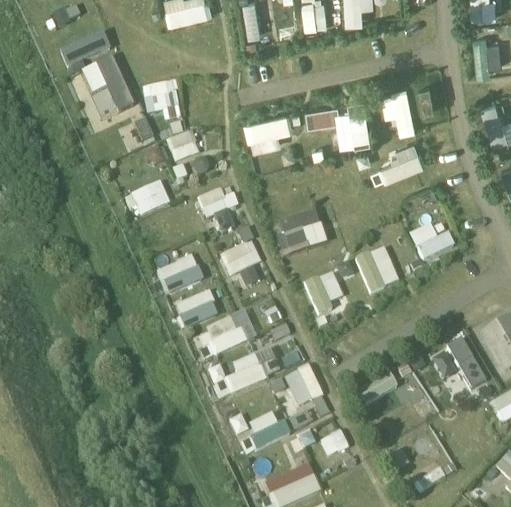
[(163,0),(168,20),(210,10),(207,0),(163,0)]
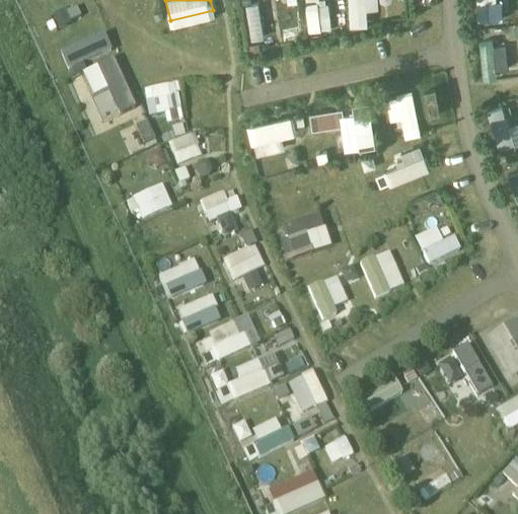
[(245,0),(251,34),(264,33),(257,0),(245,0)]
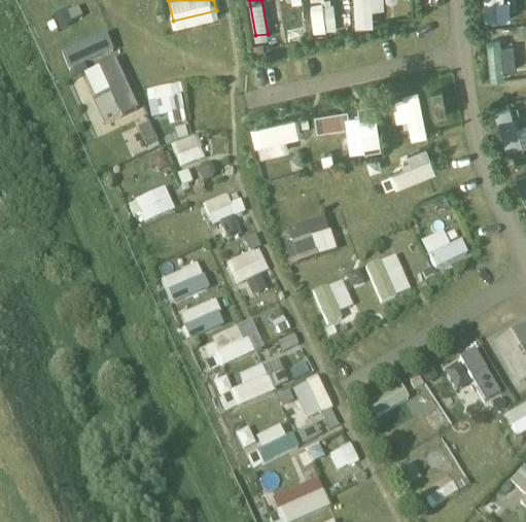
[(310,0),(313,27),(337,25),(334,0),(310,0)]
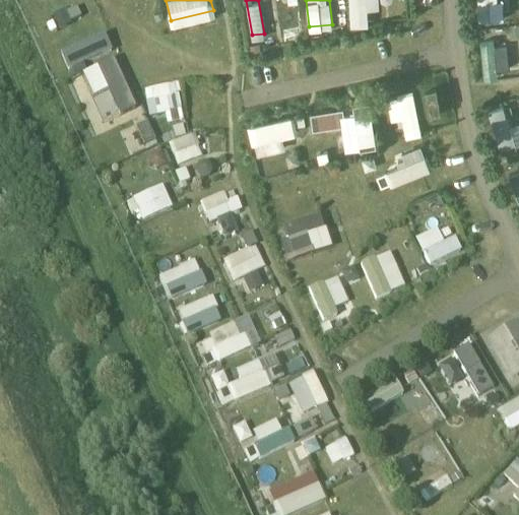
[(349,0),(351,20),(369,19),(367,0),(349,0)]
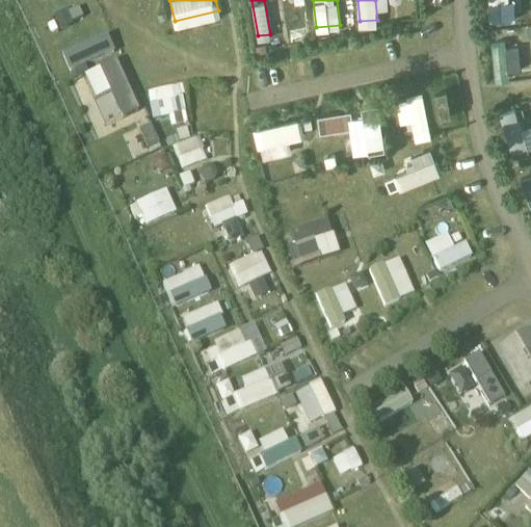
[(487,0),(488,15),(515,14),(514,0),(487,0)]
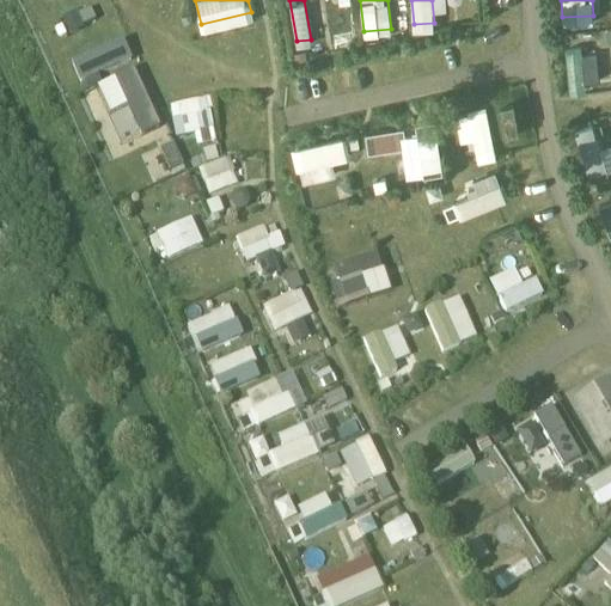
[(81,79),(132,54),(121,34),(71,59),(81,79)]
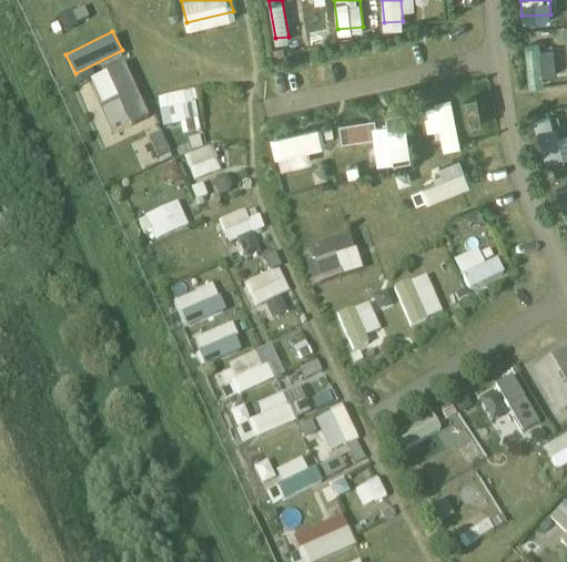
[(527,82),(542,81),(540,72),(538,47),(537,40),(523,42),(527,82)]
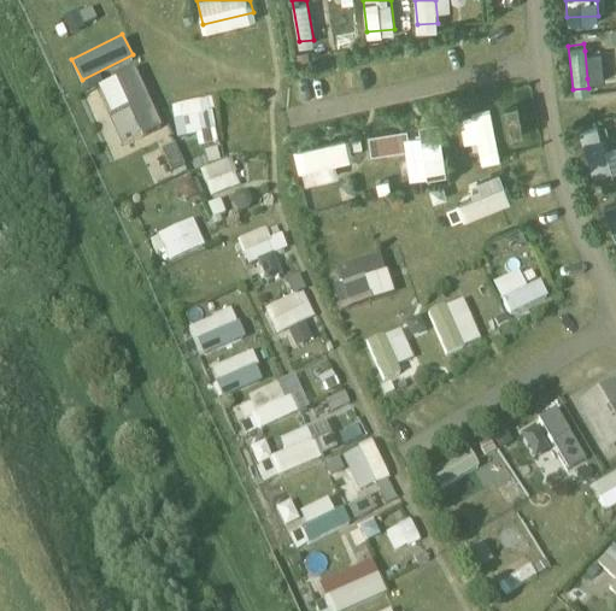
[(585,51),(587,78),(602,77),(598,50),(585,51)]
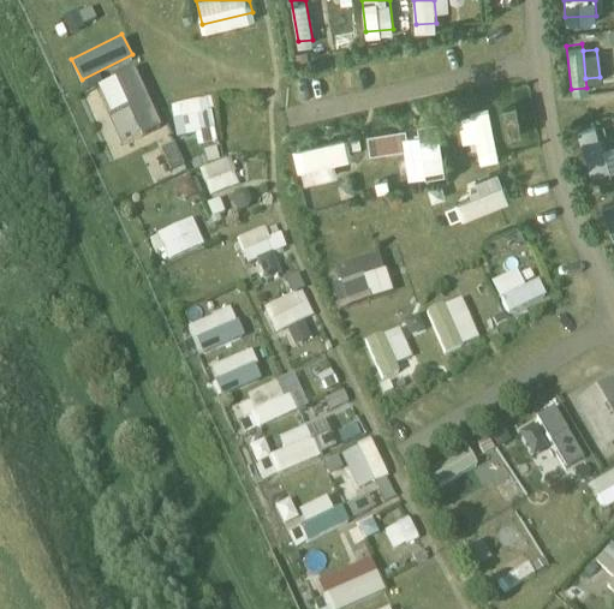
[(109,149),(159,133),(138,67),(89,82),(109,149)]
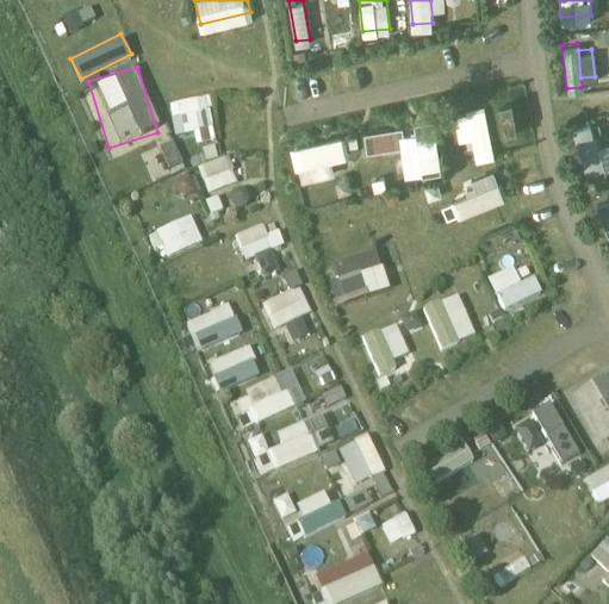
[(169,99),(173,132),(193,130),(194,141),(215,138),(210,94),(169,99)]
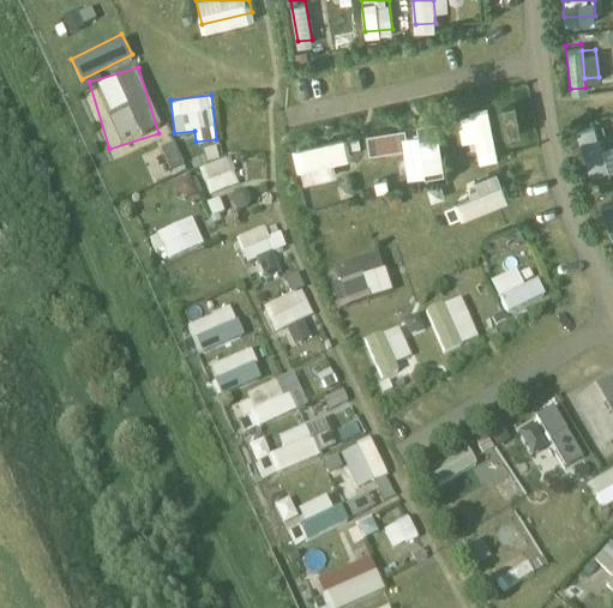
[(508,133),(520,131),(514,102),(500,104),(508,133)]
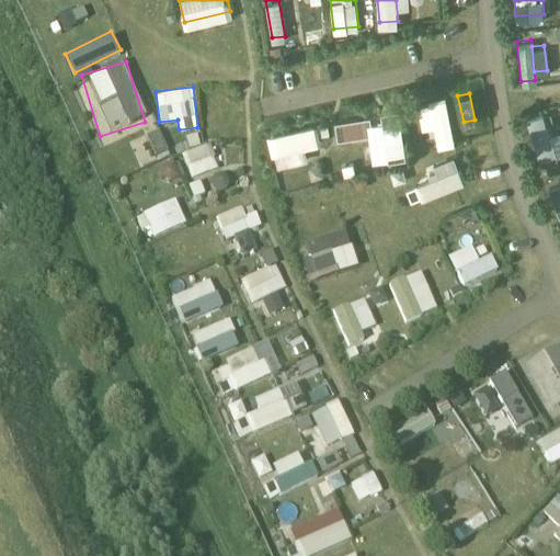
[(435,123),(440,145),(457,142),(447,94),(419,100),(423,125),(435,123)]
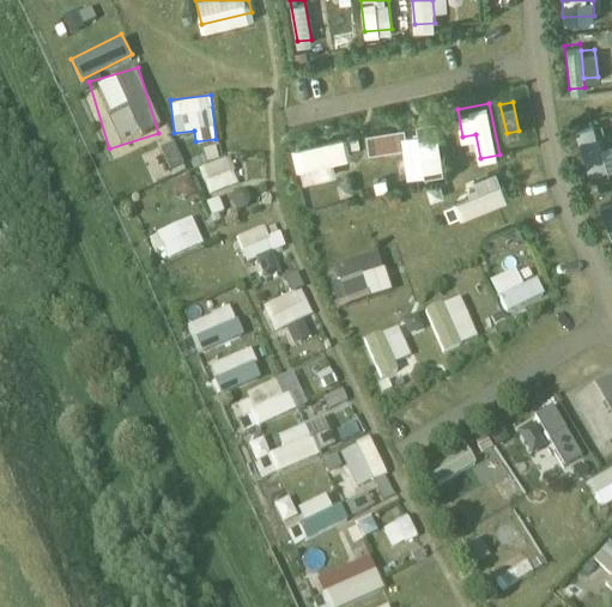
[(399,133),(406,173),(442,168),(434,120),(418,122),(419,131),(399,133)]
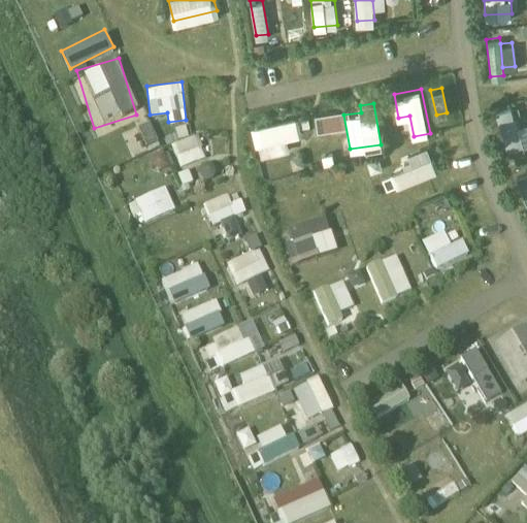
[(509,104),(495,108),(507,148),(522,143),(509,104)]
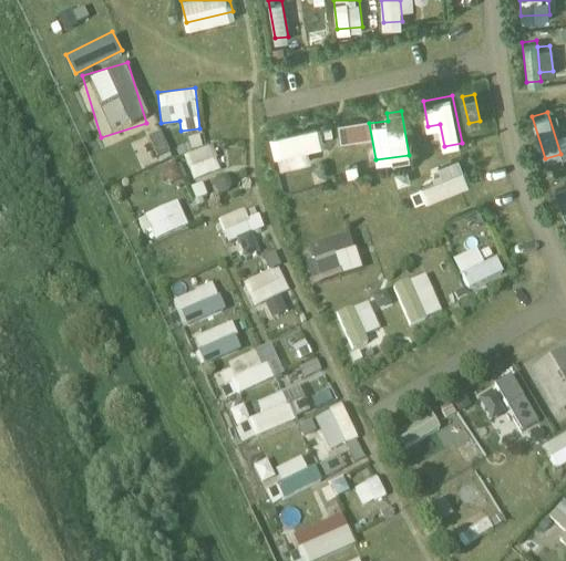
[(278,152),(281,165),(312,158),(309,144),(325,141),(323,133),(333,131),(331,122),(321,124),(321,122),(271,133),(276,153),(278,152)]
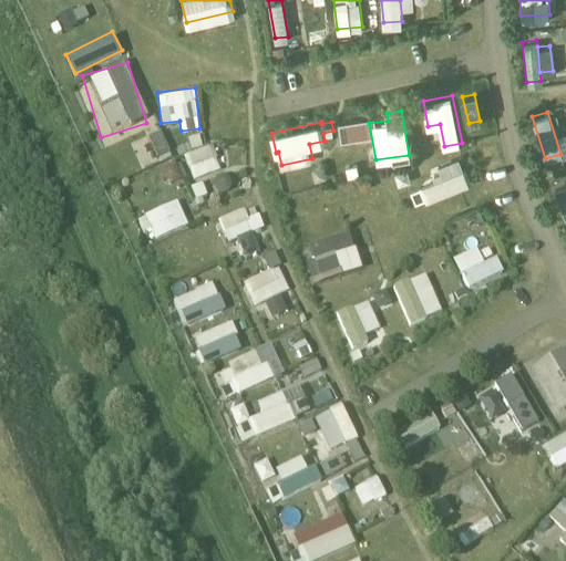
[(222,137),(183,152),(192,176),(230,162),(222,137)]
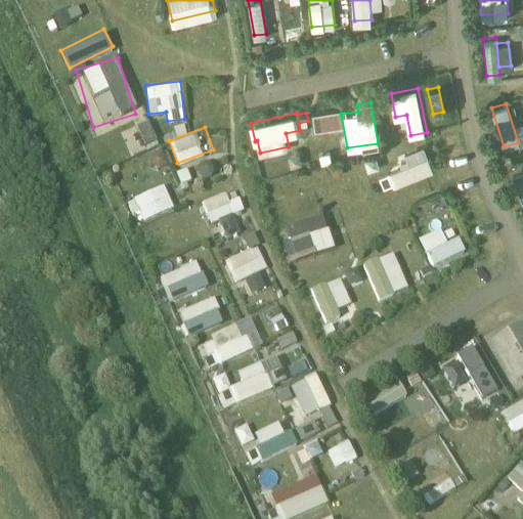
[(388,169),(394,183),(437,166),(431,153),(388,169)]
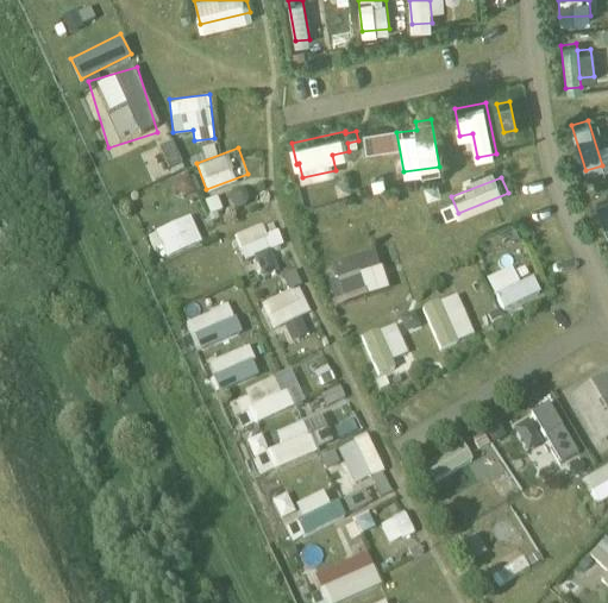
[(607,227),(607,190),(596,195),(607,227)]
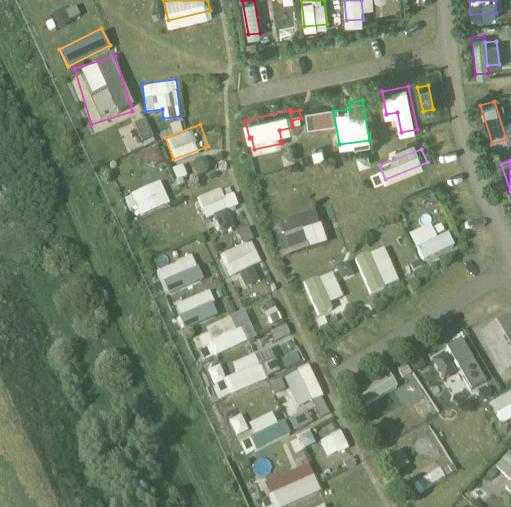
[(139,215),(168,202),(158,180),(129,194),(139,215)]
